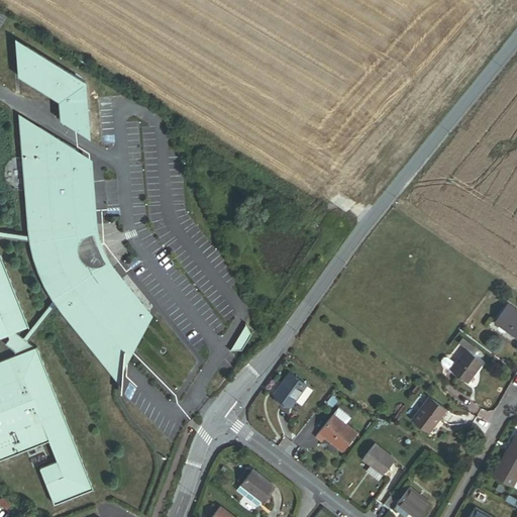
[(21,56),(27,46),(16,39),(19,76),(26,65),(22,63),(25,59),(21,56)]
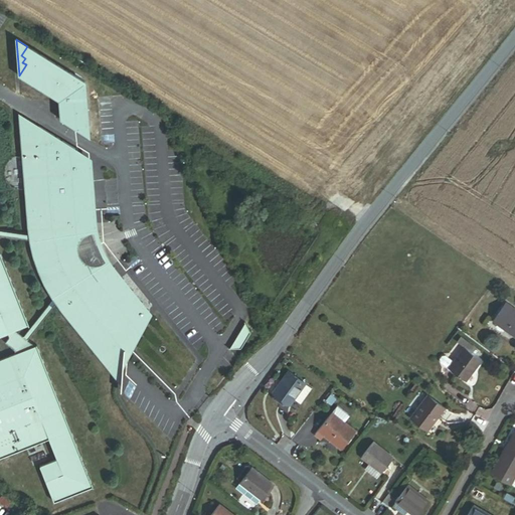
[(89,127),(84,81),(27,46),(21,55),(25,58),(22,62),(26,64),(19,75),(59,100),(61,120),(72,119),(72,125),(77,125),(77,128),(89,127)]
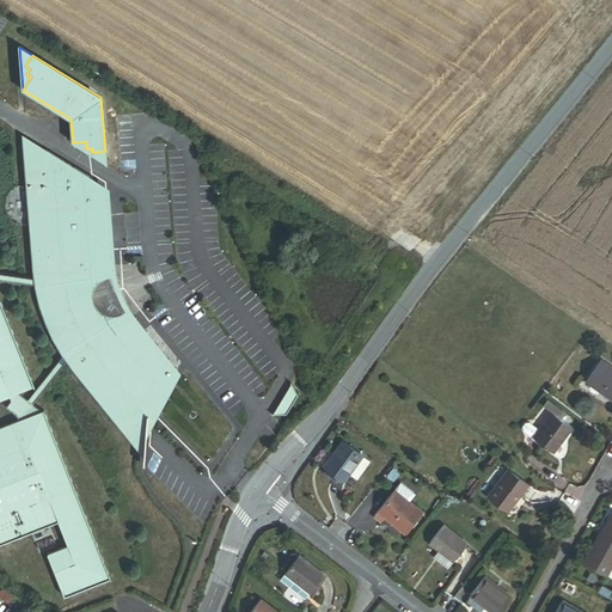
[(46,169),(44,155),(47,151),(25,138),(28,170),(46,169)]
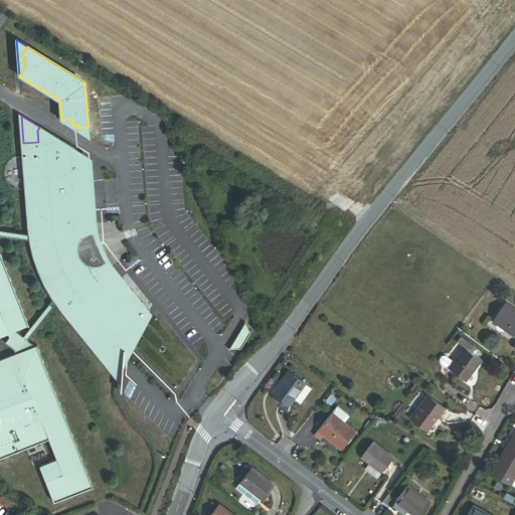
[(90,137),(89,127),(77,128),(77,125),(72,125),(72,119),(61,120),(90,137)]
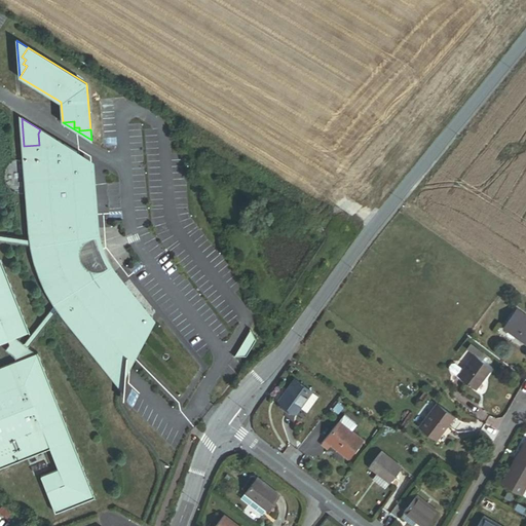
[(72,250),(72,248),(75,240),(78,237),(84,232),(88,230),(94,228),(89,181),(80,182),(78,152),(40,129),(38,134),(39,145),(24,146),(31,239),(0,235),(0,238),(32,243),(37,269),(55,305),(26,345),(29,348),(58,308),(125,390),(126,376),(126,355),(115,340),(123,334),(119,330),(148,320),(111,274),(110,275),(108,276),(106,277),(97,279),(88,277),(84,275),(78,271),(73,262),(72,258),(72,250)]
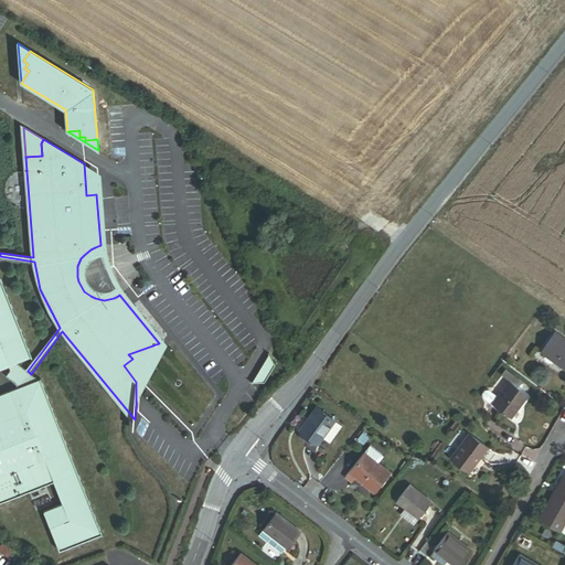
[(109,263),(107,247),(100,173),(84,163),(86,195),(96,194),(100,245),(95,247),(91,249),(84,255),(81,258),(77,266),(77,268),(77,277),(78,281),(84,291),(91,296),(95,298),(104,300),(114,298),(118,296),(119,295),(159,343),(128,354),(132,359),(124,365),(136,382),(136,404),(168,343),(125,291),(116,278),(109,263)]
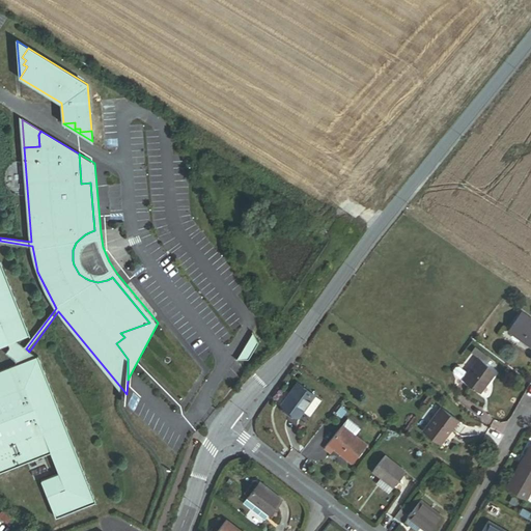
[(31,335),(0,257),(0,346),(8,344),(10,348),(6,354),(15,360),(17,365),(0,371),(0,473),(51,453),(59,474),(42,481),(56,519),(96,502),(39,357),(37,357),(29,352),(26,348),(16,341),(31,335)]
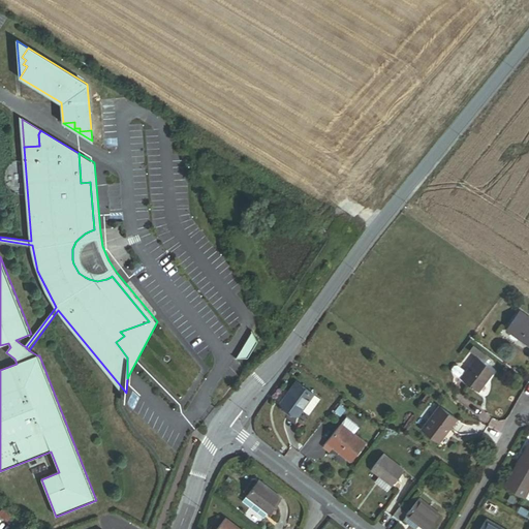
[(528,319),(519,312),(507,330),(528,344),(528,319)]
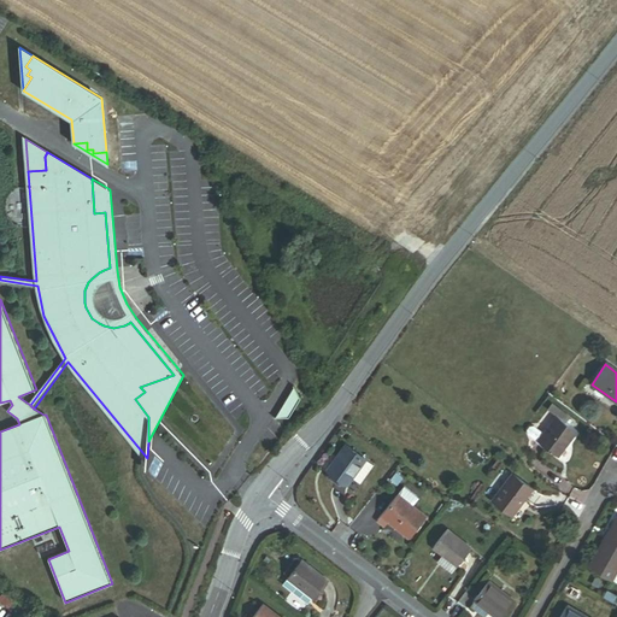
[(291,418),(301,399),(294,386),(276,418),(291,418)]
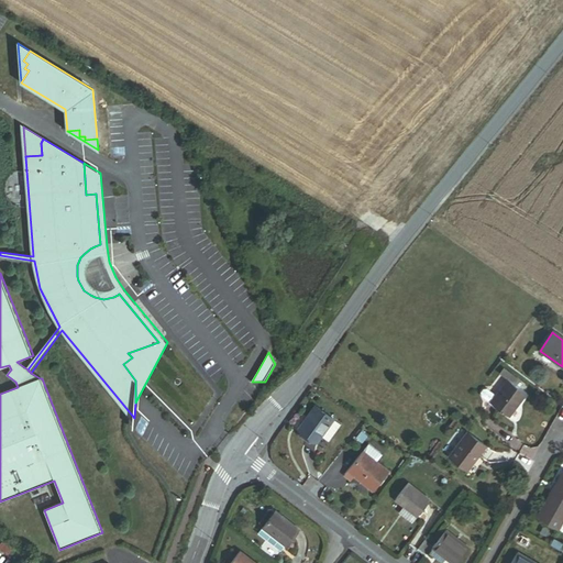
[(508,417),(526,393),(516,385),(520,381),(504,367),(500,373),(507,378),(495,395),(486,389),(484,389),(481,393),(481,396),(508,417)]
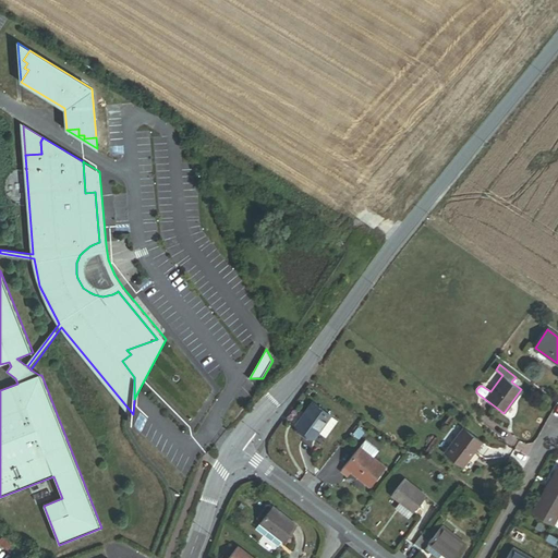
[(337,421),(313,403),(296,426),(313,438),(316,434),(324,439),(337,421)]
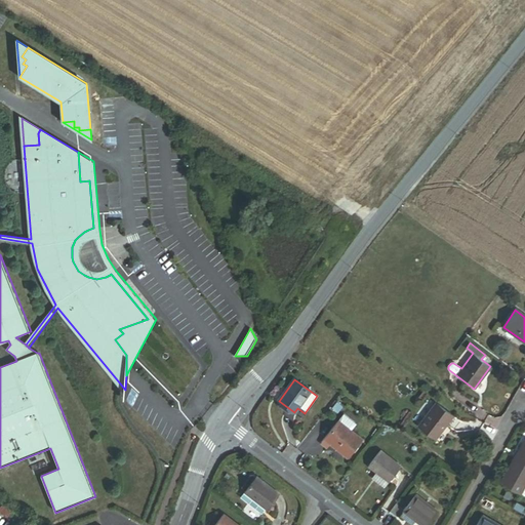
[(418,426),(436,438),(452,417),(435,404),(418,426)]
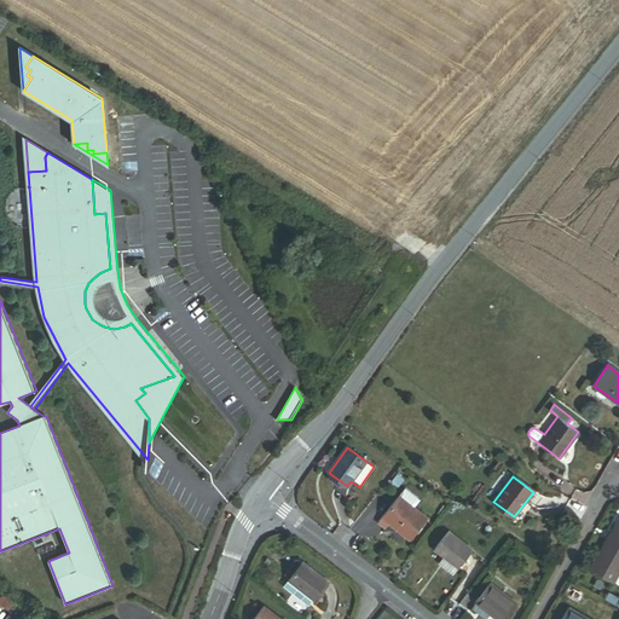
[(410,482),(379,522),(386,528),(391,522),(403,532),(401,533),(410,539),(427,519),(420,513),(429,498),(410,482)]
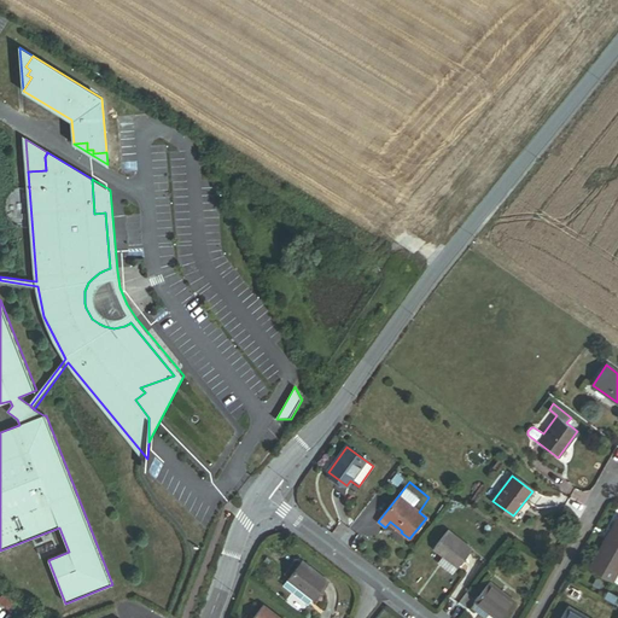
[(617,518),(589,569),(611,581),(617,569),(617,518)]
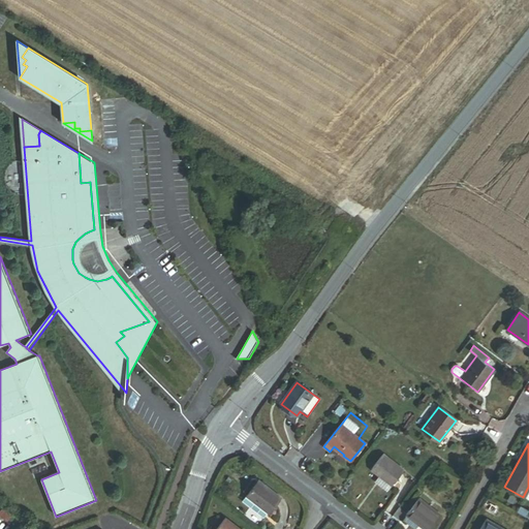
[(402,469),(383,455),(372,469),(379,475),(376,480),(387,490),(402,469)]
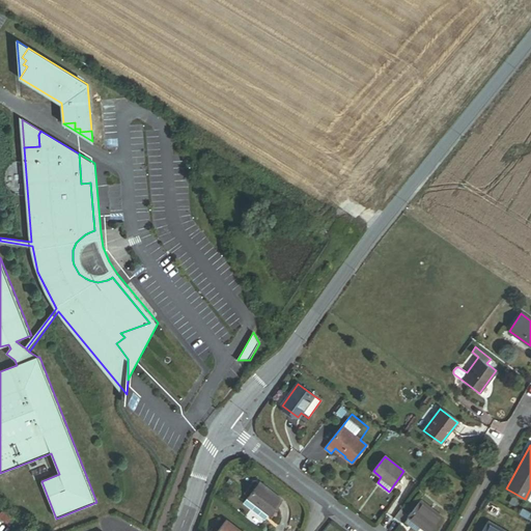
[(248,497),(258,482),(254,479),(244,494),(248,497)]
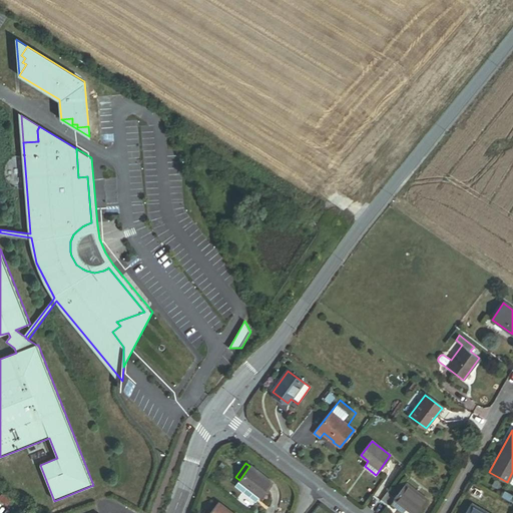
[(239,480),(234,485),(257,502),(261,497),(273,483),(250,466),(249,466),(239,480)]
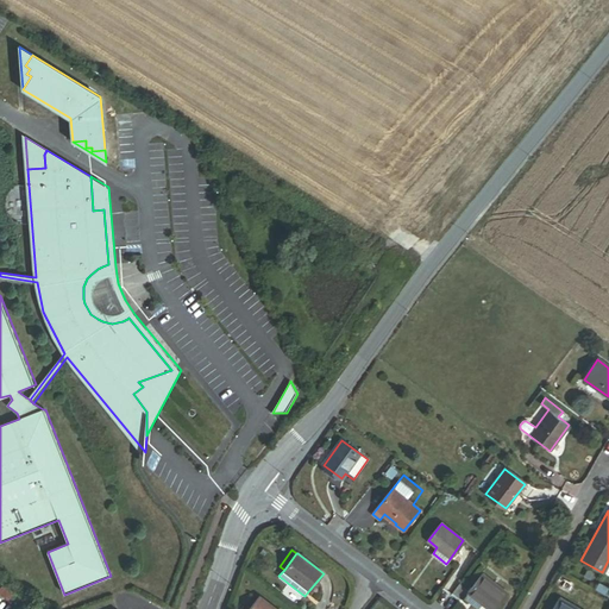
[(495,608),(507,594),(481,575),(464,597),(478,608),(482,603),(489,608),(495,608)]
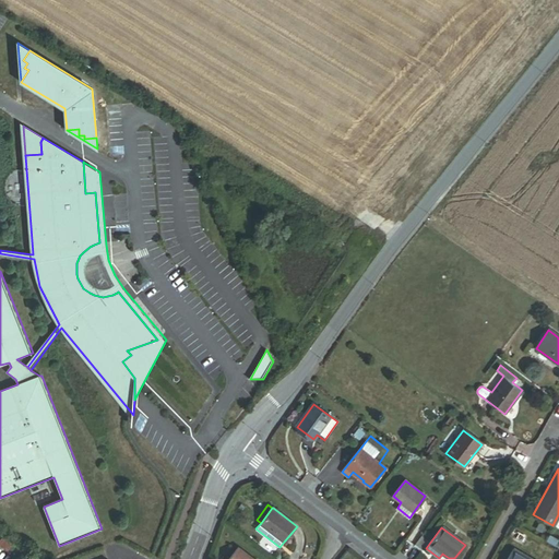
[(552,535),(548,544),(554,547),(558,538),(552,535)]
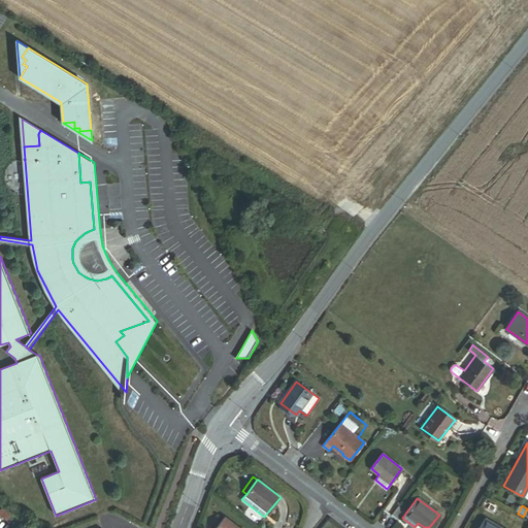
[(237,527),(225,518),(216,527),(237,527)]
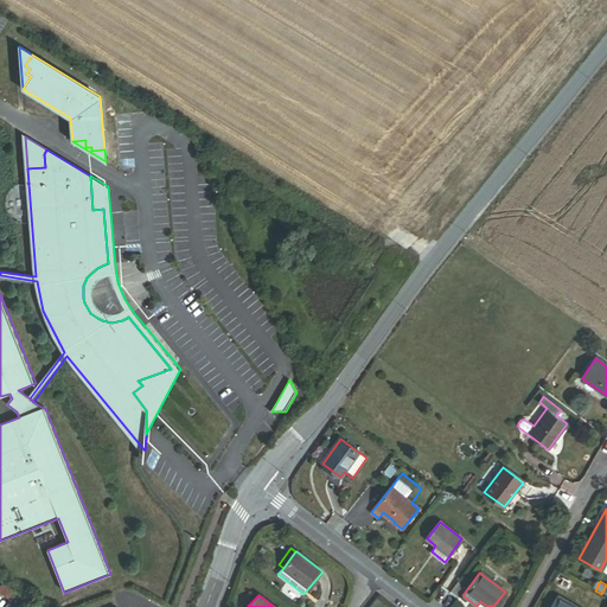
All buildings are outlined.
